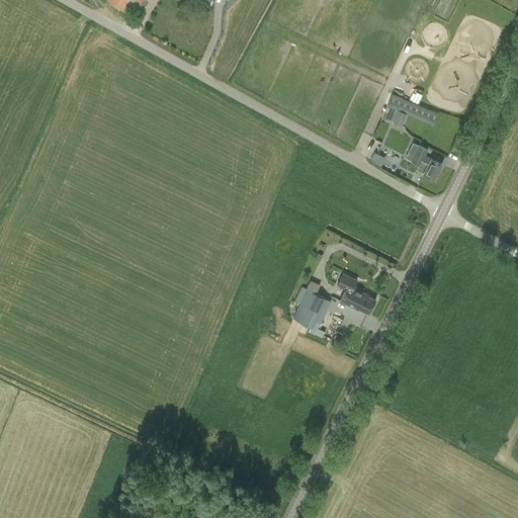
[(122,9),(127,0),(106,0),(106,1),(122,9)]
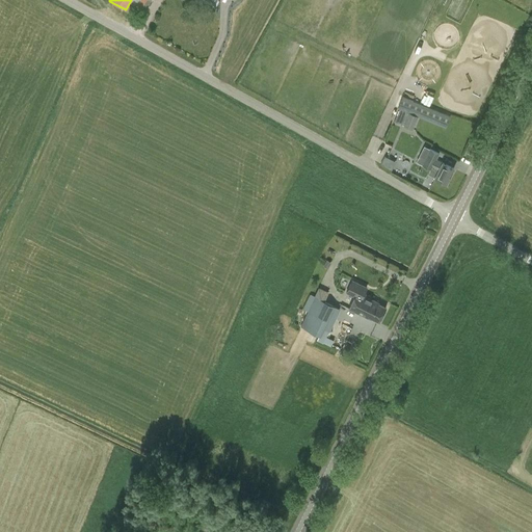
[(133,0),(132,3),(145,11),(151,0),(133,0)]
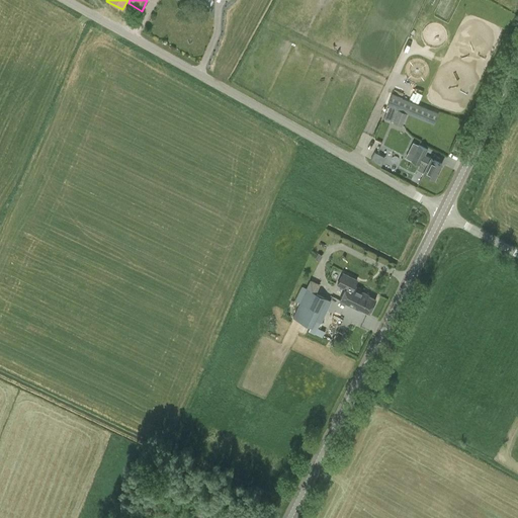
[(394,122),(403,125),(408,113),(398,109),(394,122)]
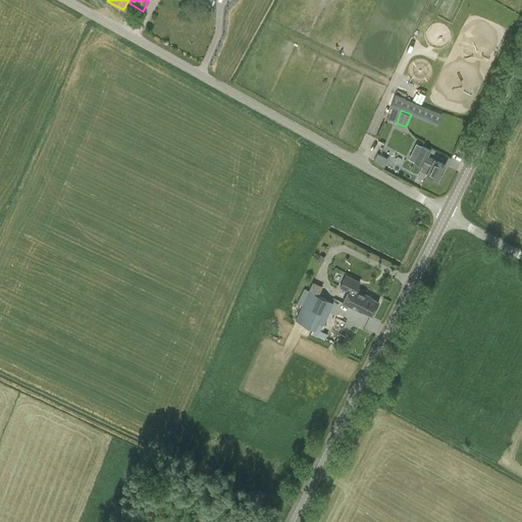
[(367,134),(362,147),(367,149),(364,156),(385,165),(388,157),(381,154),(386,142),(367,134)]
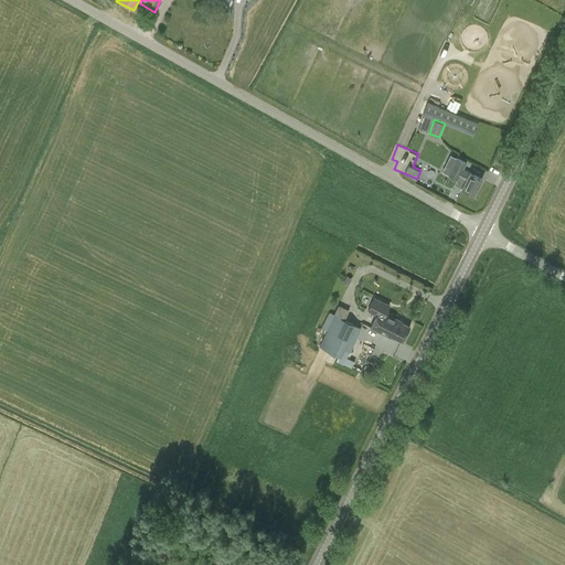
[(450,155),(441,171),(458,180),(459,178),(466,181),(461,188),(473,194),(481,179),(469,172),(464,170),(467,163),(450,155)]
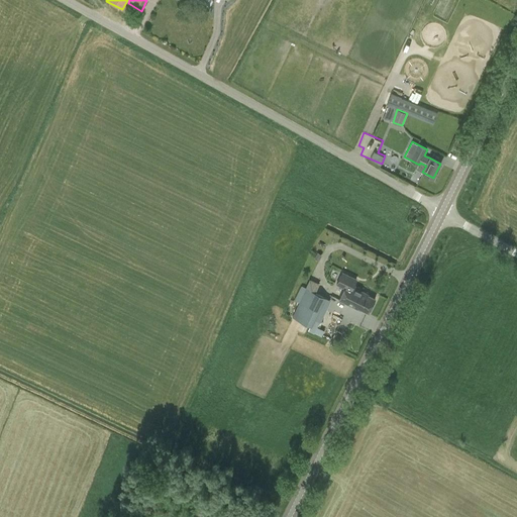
[(368,296),(368,295),(352,287),(356,280),(342,273),(336,284),(344,288),(338,299),(359,310),(360,309),(368,312),(375,299),(368,296)]
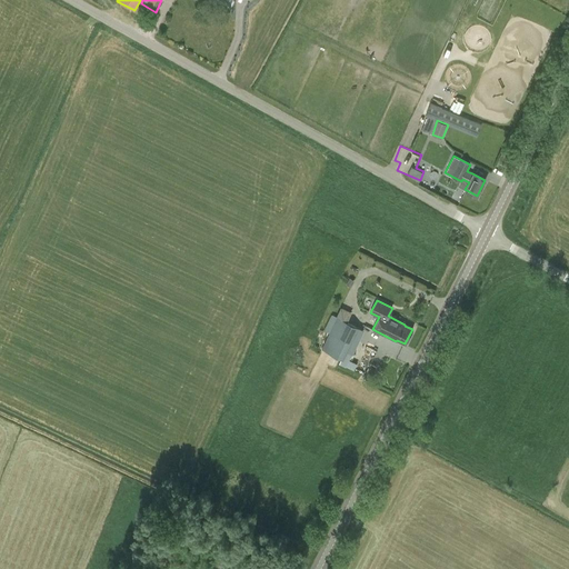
[(321,349),(342,360),(340,365),(346,368),(363,330),(357,327),(361,317),(341,307),(321,349)]
